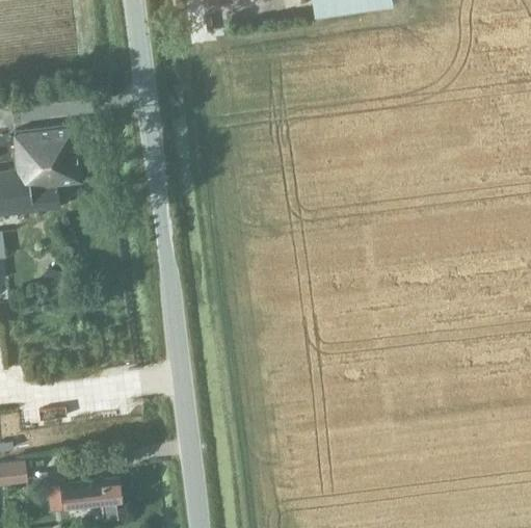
[(312,0),(315,18),(392,6),(391,0),(312,0)]
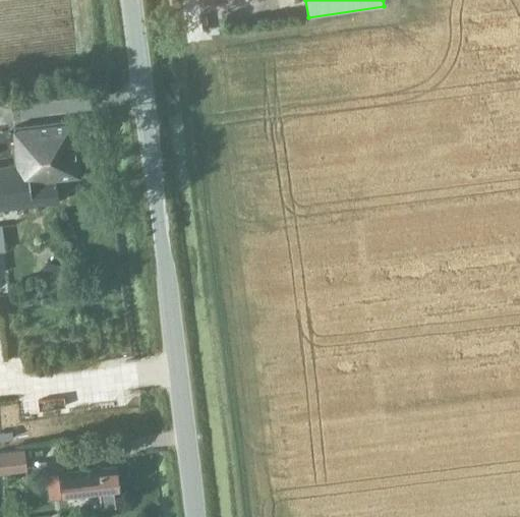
[(13,132),(15,149),(13,150),(15,169),(0,171),(0,213),(59,207),(56,184),(80,181),(72,124),(13,132)]
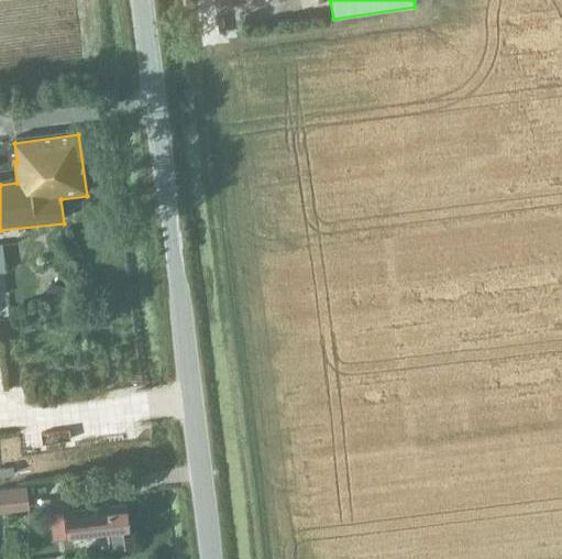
[(48,288),(43,308),(61,314),(66,294),(48,288)]
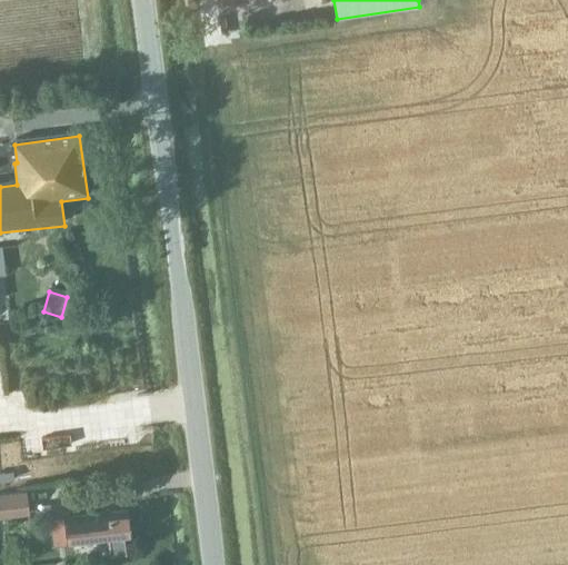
[(39,323),(29,323),(29,334),(39,333),(39,323)]
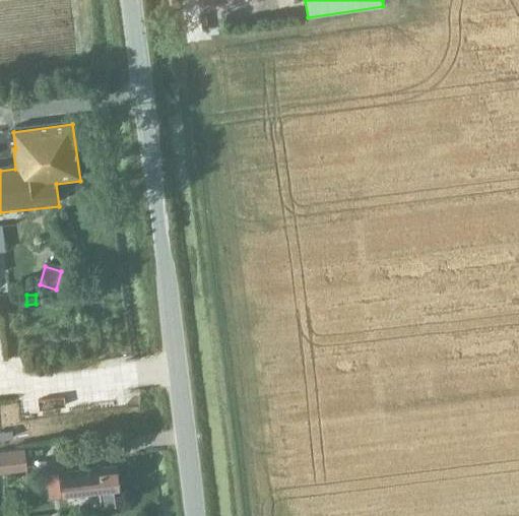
[(0,476),(23,474),(21,456),(0,457),(0,476)]
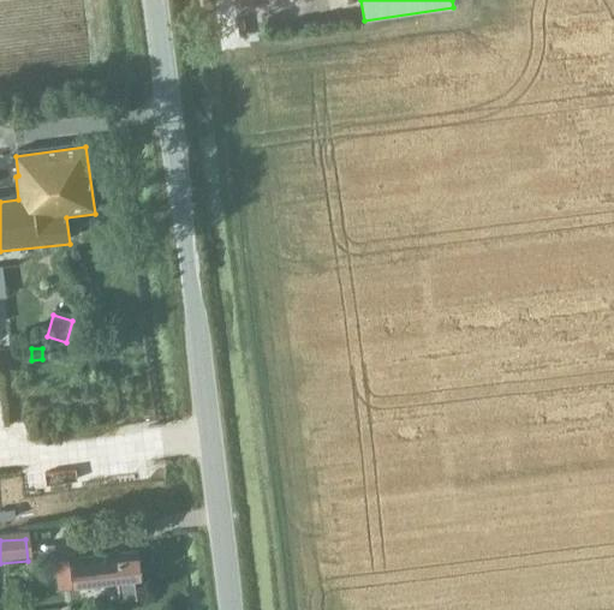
[(72,591),(115,586),(117,603),(138,600),(136,584),(139,584),(136,554),(69,561),(72,591)]
